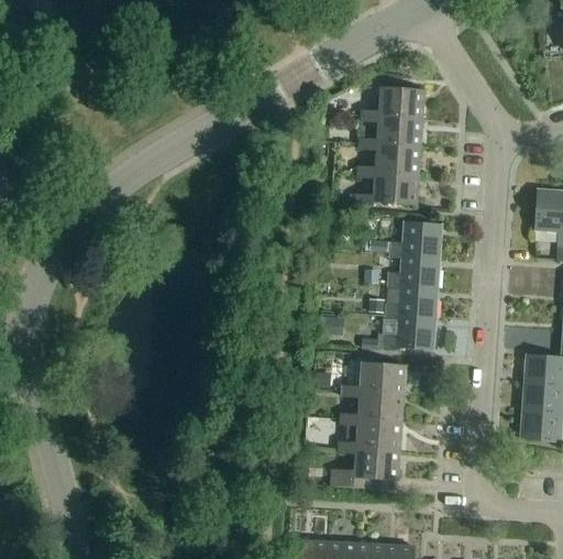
[(422,118),(424,89),(379,86),(378,109),(362,108),(361,120),(378,121),(378,116),(422,118)]
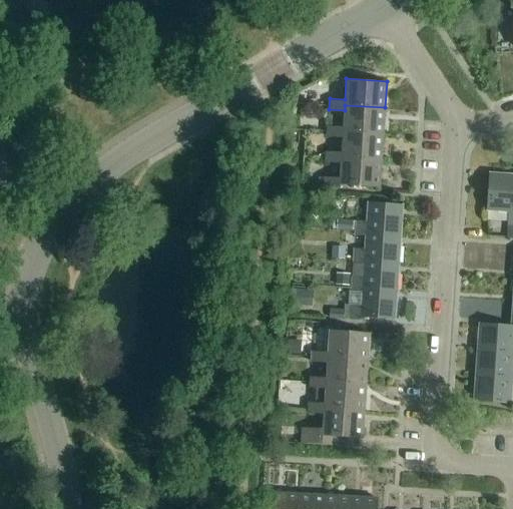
[(343,130),(383,133),(385,107),(345,105),(345,110),(344,125),(328,124),(327,135),(343,136),(343,130)]
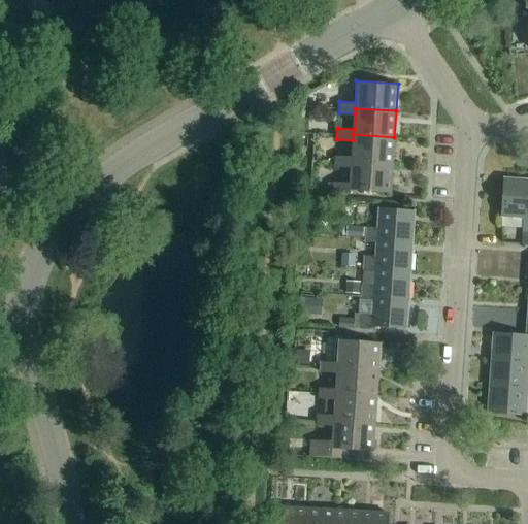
[(352,161),(393,163),(394,137),(353,134),(353,140),(352,156),(335,155),(334,164),(352,166),(352,161)]
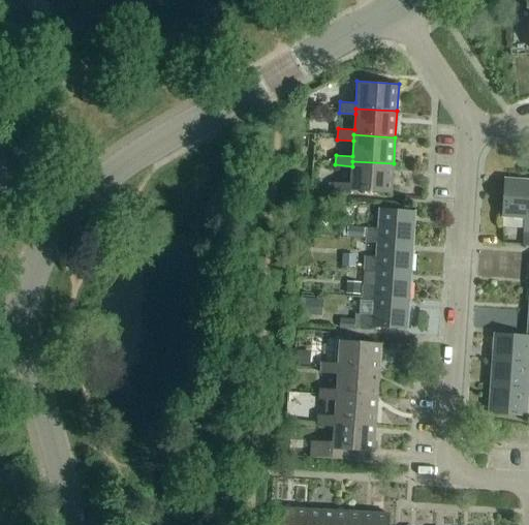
[(352,161),(352,166),(351,182),(334,181),(334,191),(350,192),(350,188),(392,190),(394,163),(352,161)]
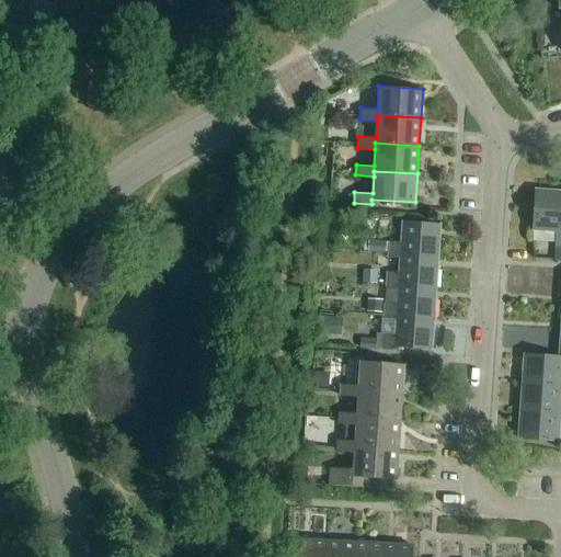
[(560,243),(560,189),(536,188),(534,227),(557,229),(556,243),(560,243)]
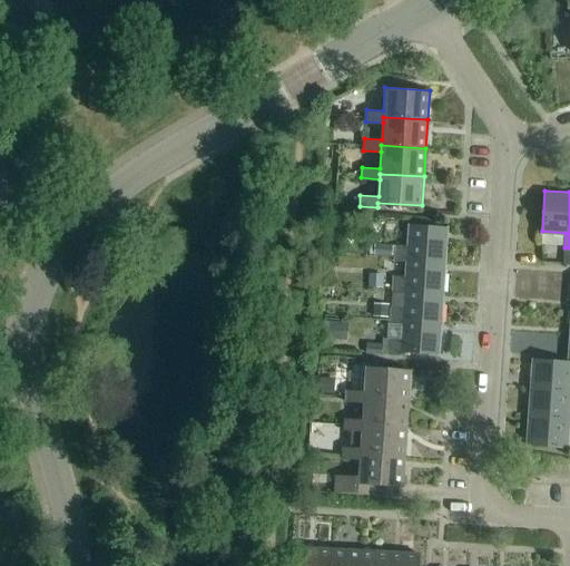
[(445,257),(446,226),(410,224),(408,244),(396,244),(395,260),(406,261),(408,255),(445,257)]
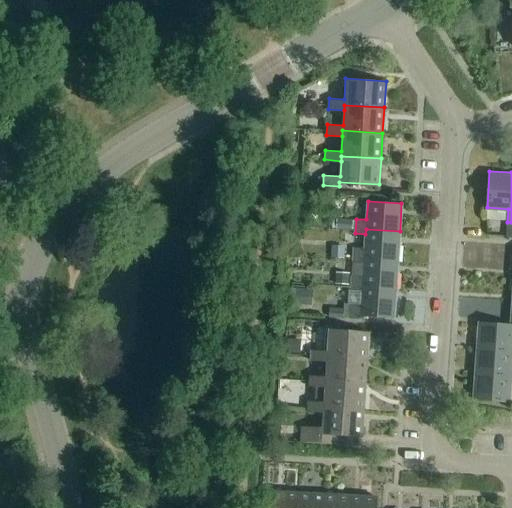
[(336,217),(336,227),(352,227),(353,218),(336,217)]
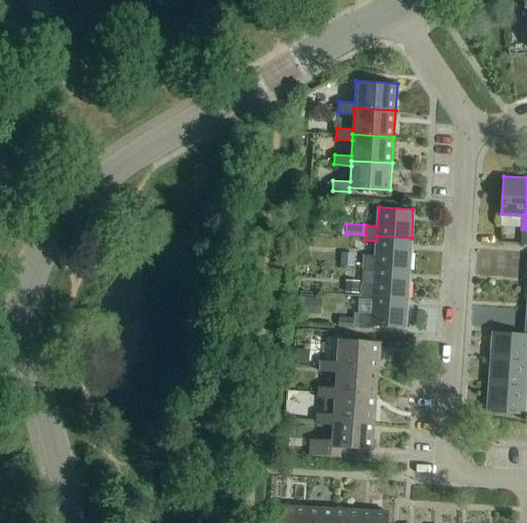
[(377,236),(376,241),(376,254),(364,254),(363,268),(375,269),(375,265),(410,267),(412,238),(377,236)]
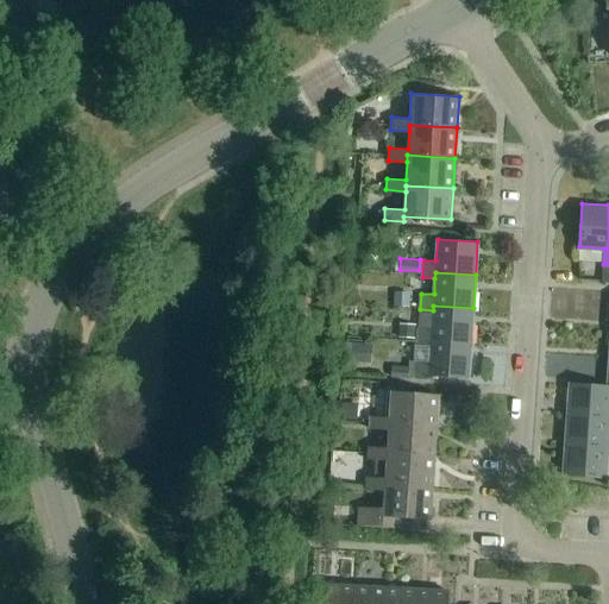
[(418,290),(399,289),(399,302),(416,302),(418,290)]
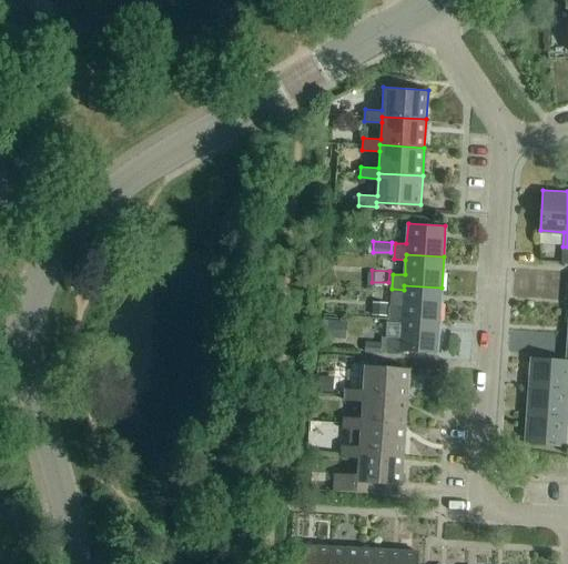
[(402,316),(439,319),(442,288),(404,285),(404,290),(403,305),(391,304),(389,320),(402,321),(402,316)]
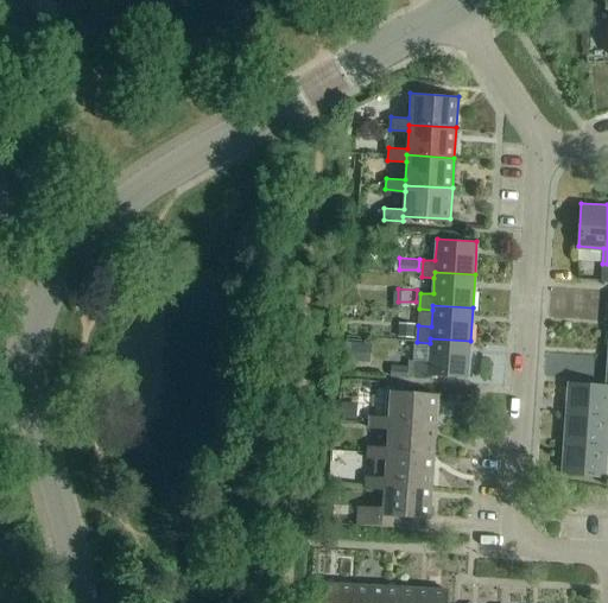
[(415,336),(416,322),(398,321),(398,336),(415,336)]
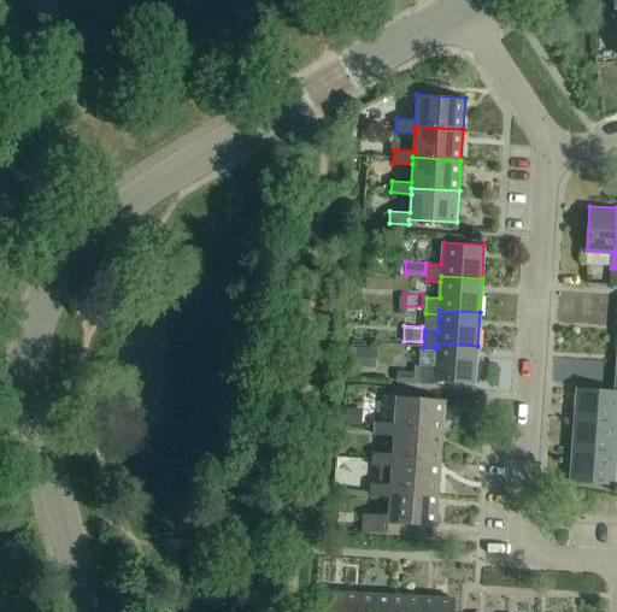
[(377,346),(351,343),(350,365),(375,368),(377,346)]
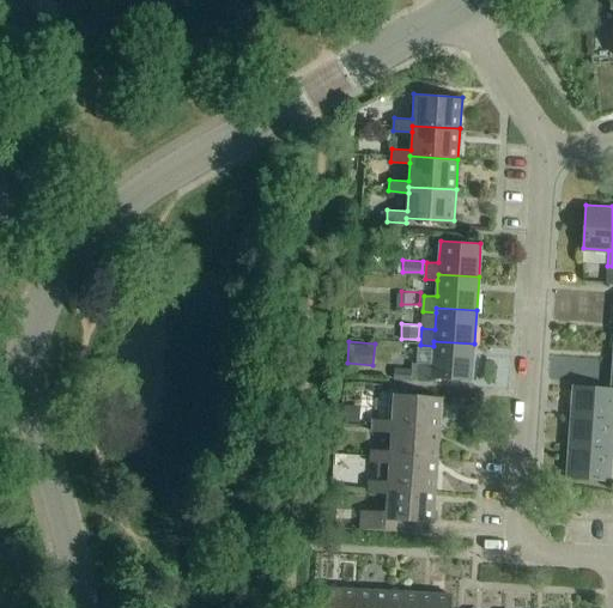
[(472,378),(474,344),(434,341),(434,346),(432,363),(419,362),(418,378),(431,380),(431,375),(472,378)]
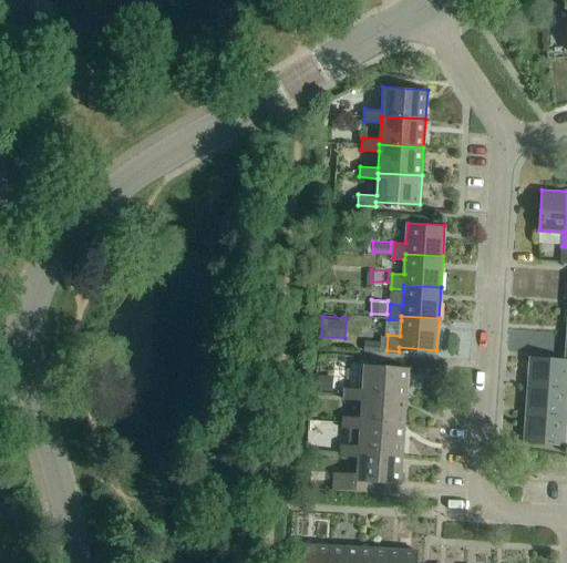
[(387,350),(388,335),(380,335),(380,339),(366,338),(364,348),(387,350)]
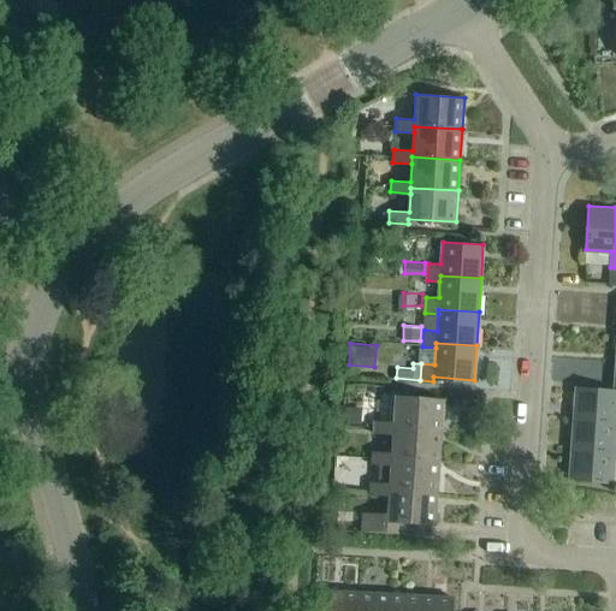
[(615,390),(615,391),(578,389),(575,419),(615,420),(615,390)]
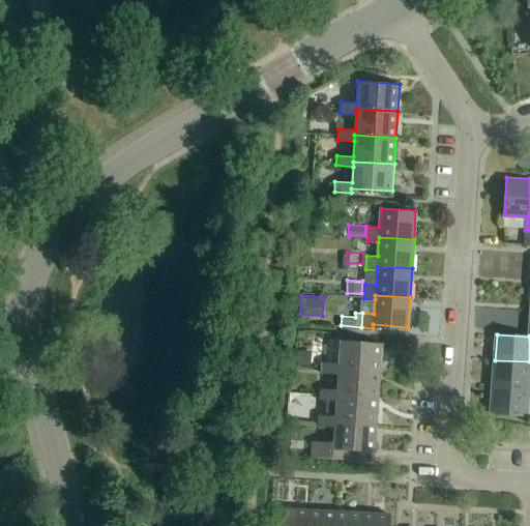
[(321,372),(339,373),(340,368),(380,371),(382,344),(341,341),(340,362),(321,361),(321,372)]
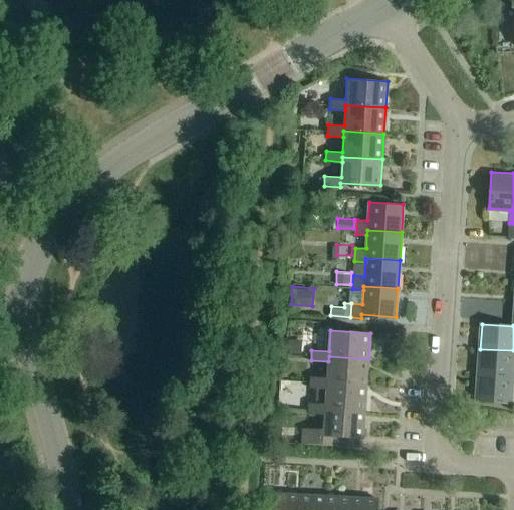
[(289,337),(288,351),(301,352),(302,338),(289,337)]
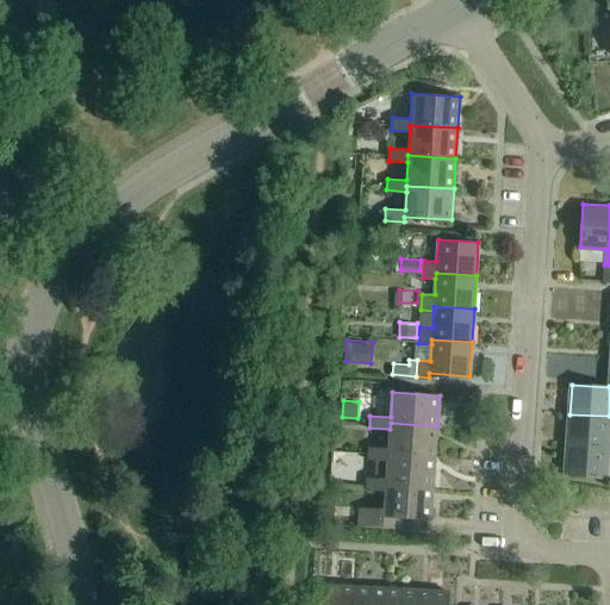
[(609,416),(570,415),(567,444),(609,447),(609,416)]
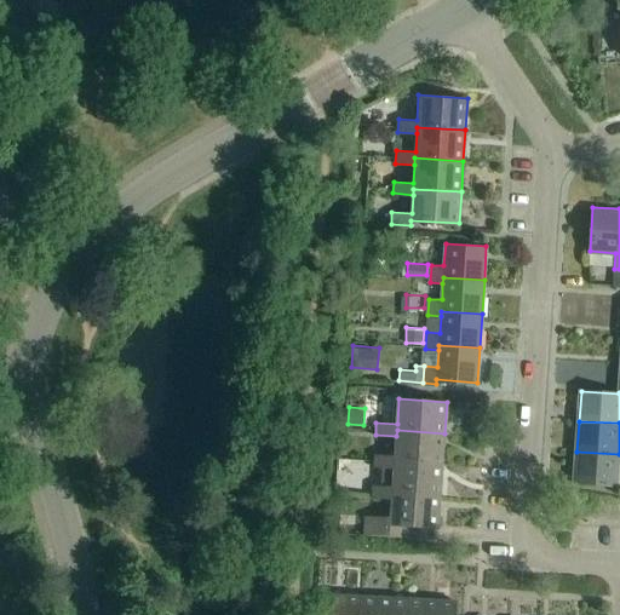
[(395,460),(443,464),(445,434),(397,430),(396,436),(395,454),(374,453),(373,465),(383,466),(395,467),(395,460)]
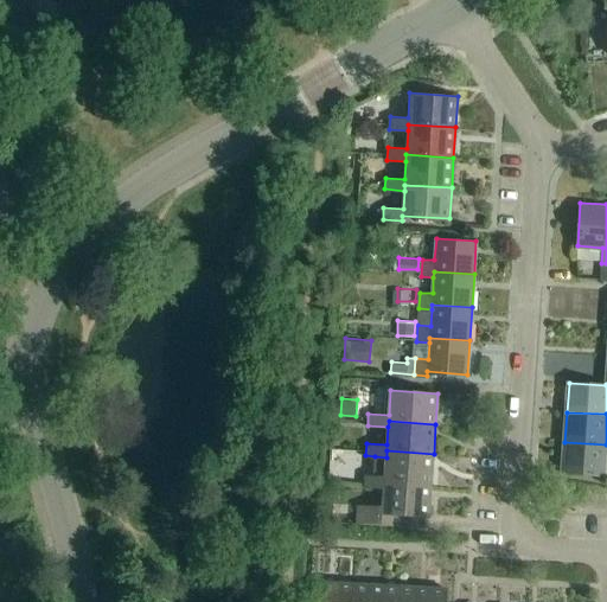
[(606,444),(564,442),(563,472),(605,474),(606,449),(606,444)]
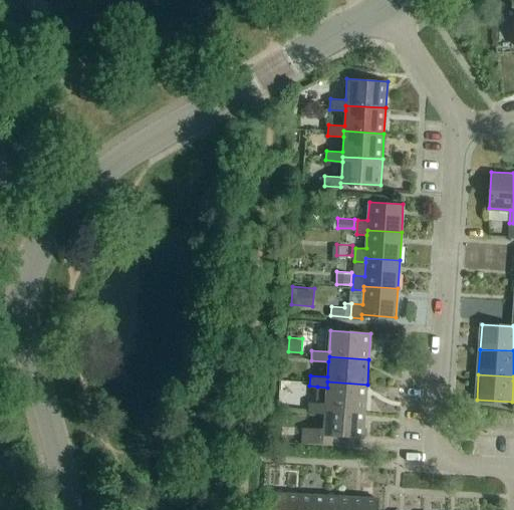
[(325,408),(365,411),(367,385),(327,381),(327,388),(317,387),(316,402),(308,401),(308,412),(325,413),(325,408)]
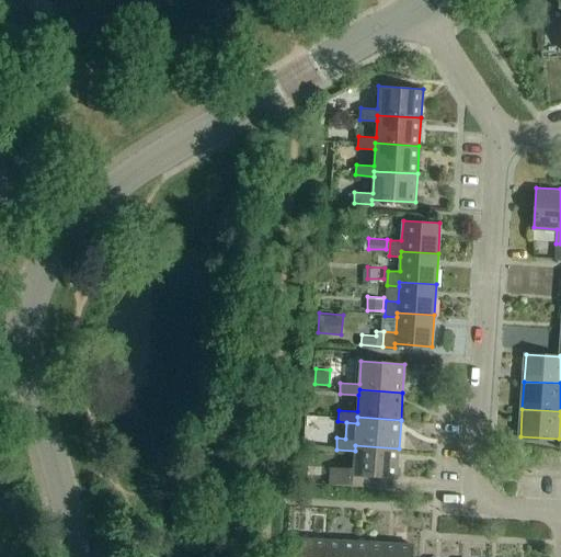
[(364,475),(397,477),(399,448),(355,445),(355,451),(354,467),(330,466),(329,482),(363,485),(364,475)]
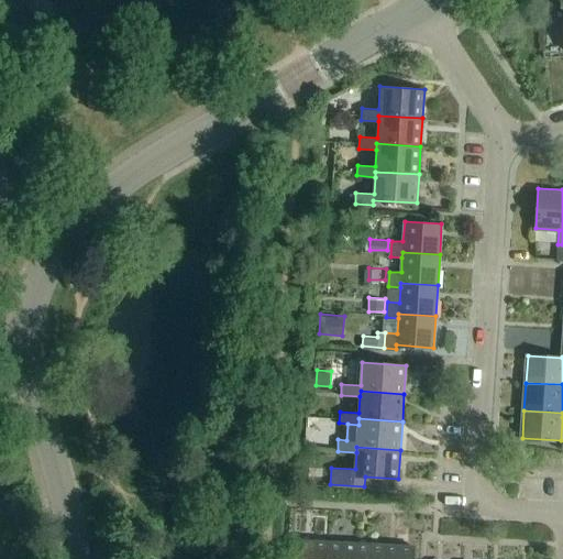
[(321,473),(308,473),(308,484),(321,484),(321,473)]
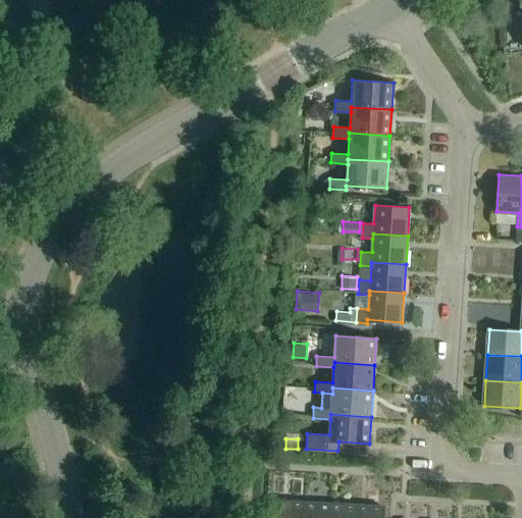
[(304,517),(305,501),(278,499),(277,517),(304,517)]
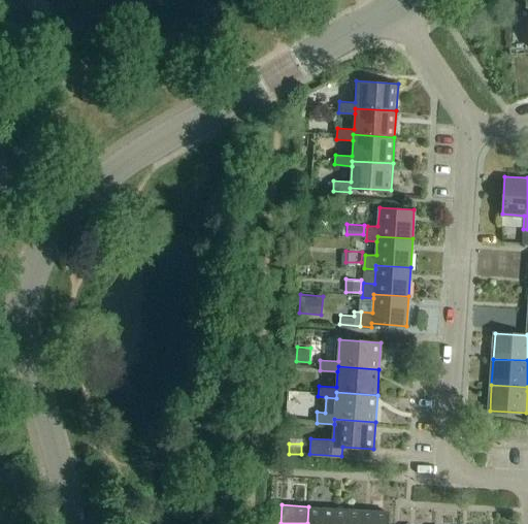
[(333,523),(335,508),(308,506),(307,523),(333,523)]
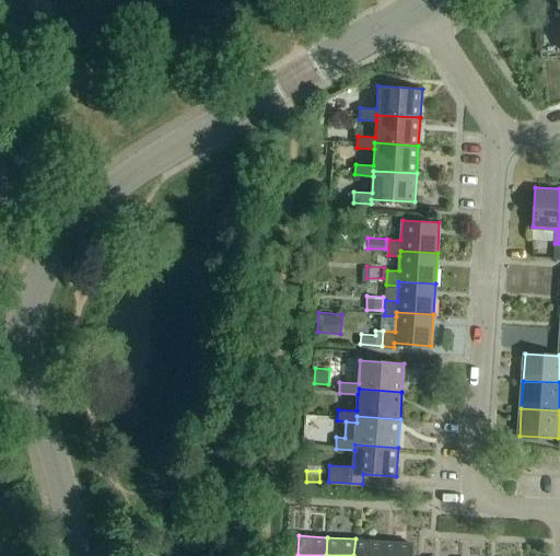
[(353,555),(382,555),(383,541),(356,539),(353,555)]
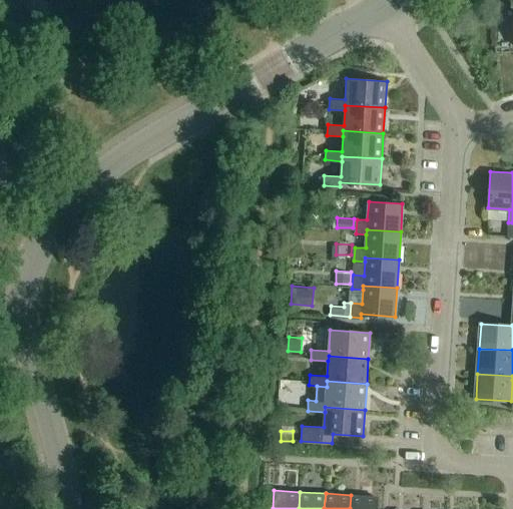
[(376,508),(377,496),(351,495),(350,508),(376,508)]
